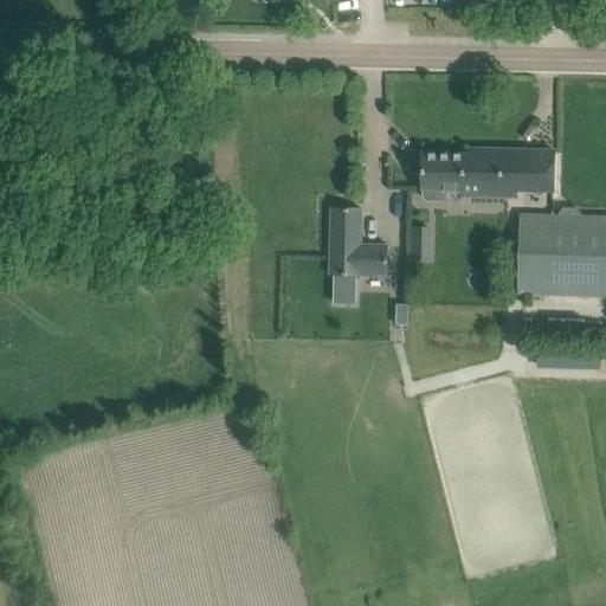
[(423,189),(425,189),(425,197),(429,201),(444,201),(447,197),(447,191),(463,191),(463,197),(517,198),(517,191),(554,191),(554,150),(469,149),(469,155),(423,154),(423,189)]
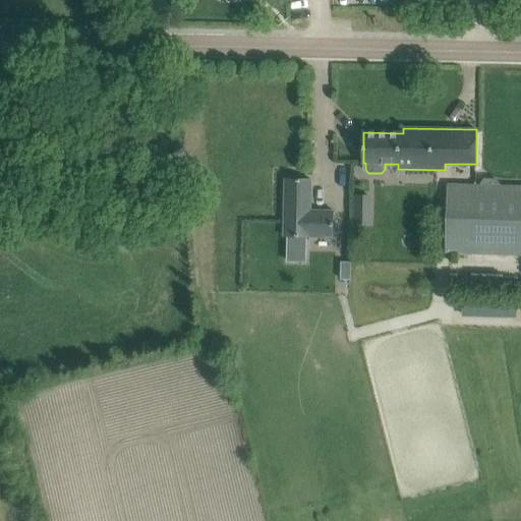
[(311,180),(285,179),(284,236),(333,237),(333,211),(310,211),(311,180)]
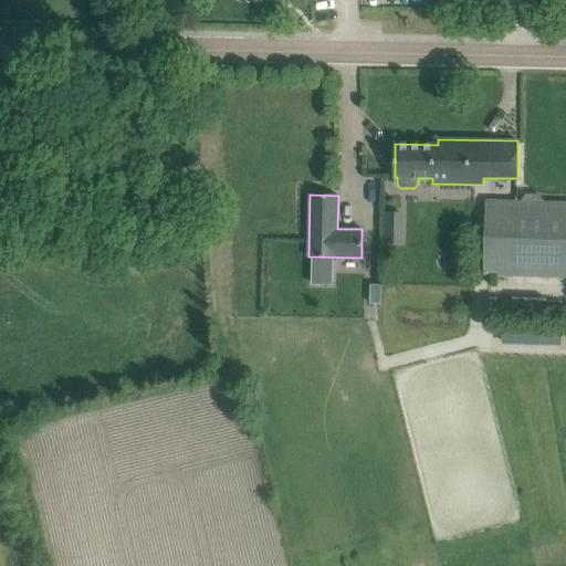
[(565,202),(486,201),(483,274),(565,276),(565,202)]
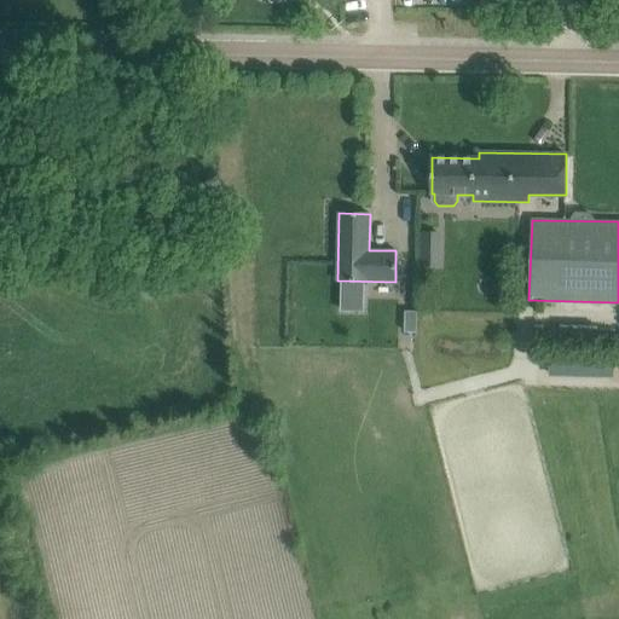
[(416,265),(437,265),(438,232),(417,231),(416,265)]
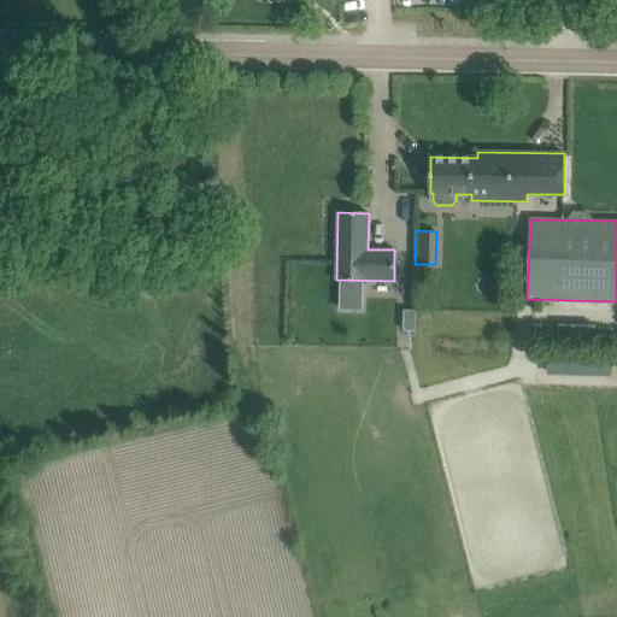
[(405,309),(404,330),(415,330),(415,310),(405,309)]
